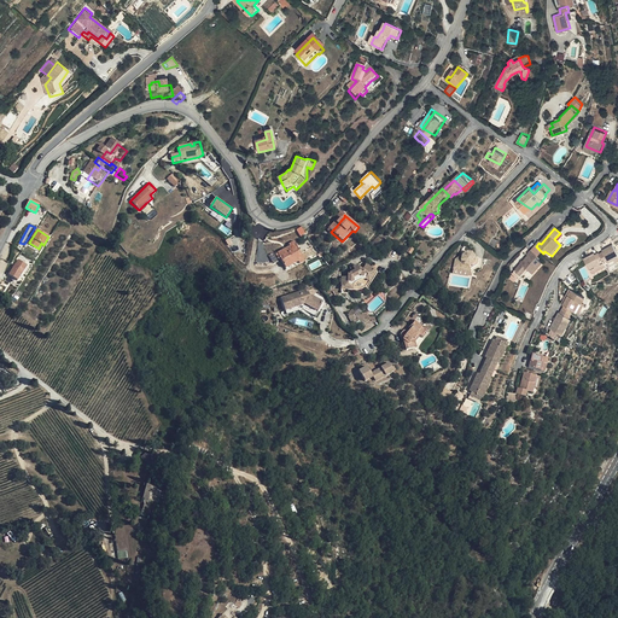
[(344,244),(355,232),(353,231),(342,242),(344,244)]
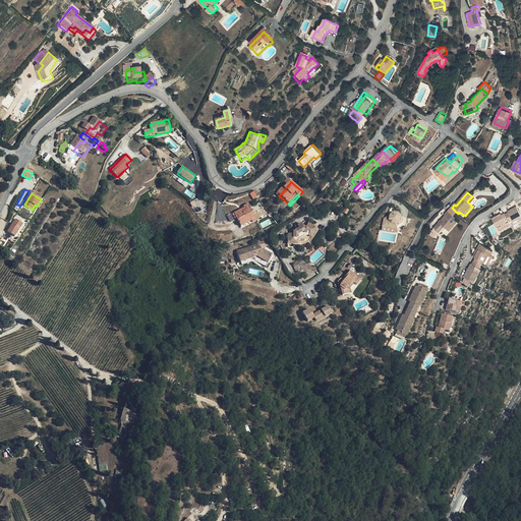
[(323,209),(330,201),(324,196),(317,205),(323,209)]
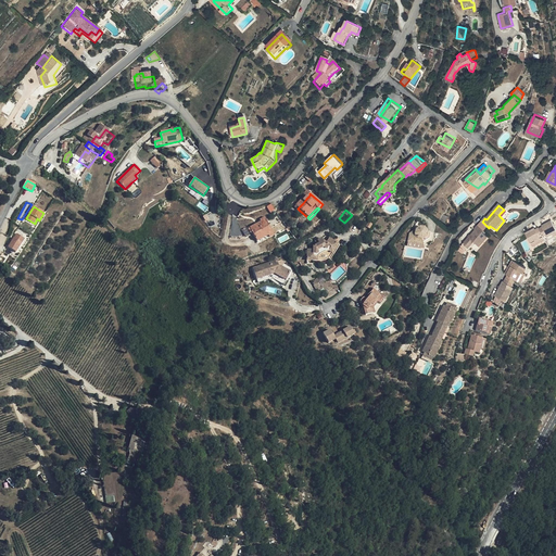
[(270,231),(266,223),(265,219),(261,222),(261,224),(250,229),(251,232),(255,242),(264,238),(267,236),(268,237),(273,235),(270,231)]
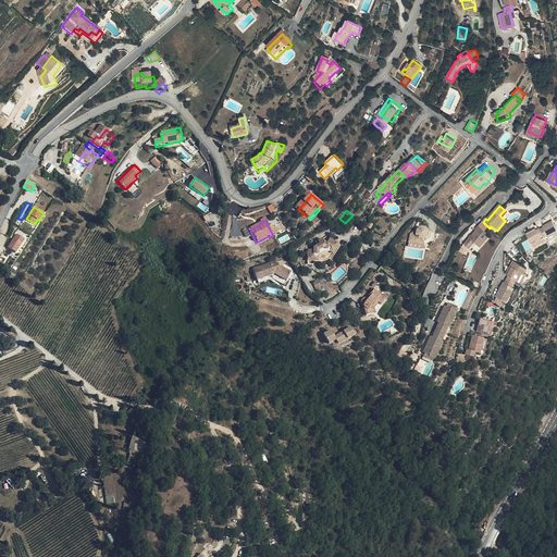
[(541,230),(545,237),(546,238),(556,232),(556,227),(553,221),(548,223),(548,224),(545,226),(541,230)]
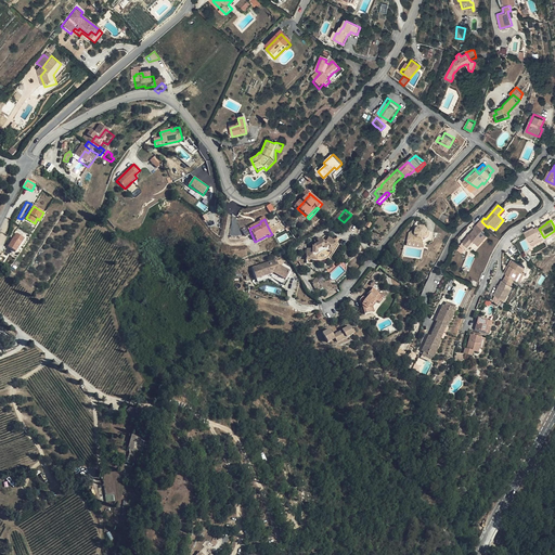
[(433,232),(434,228),(429,223),(424,222),(421,224),(421,228),(417,228),(415,230),(413,236),(428,240),(435,234),(433,232)]
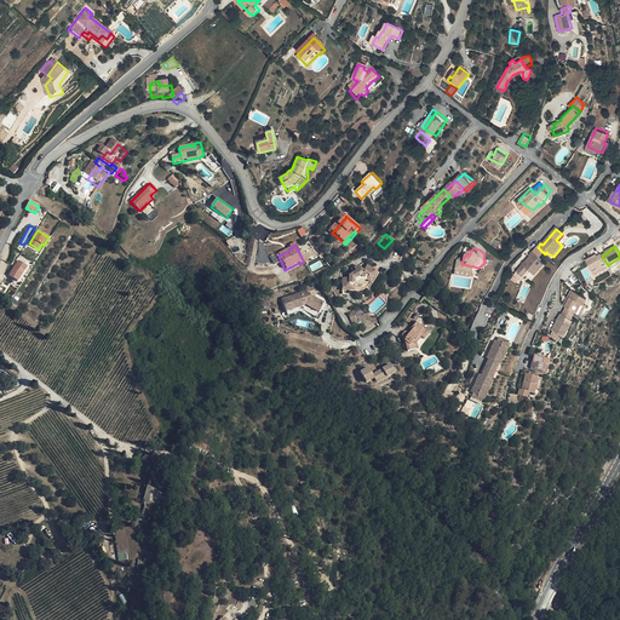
[(607,264),(602,256),(601,253),(597,256),(593,258),(592,256),(586,260),(593,271),(607,264)]
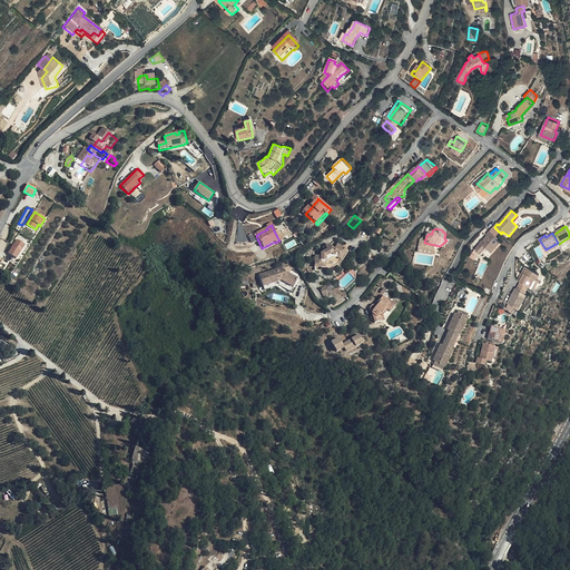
[(494,241),(495,239),(489,234),(485,237),(488,238),(475,254),(481,257),(487,251),(492,255),(501,245),(494,241)]
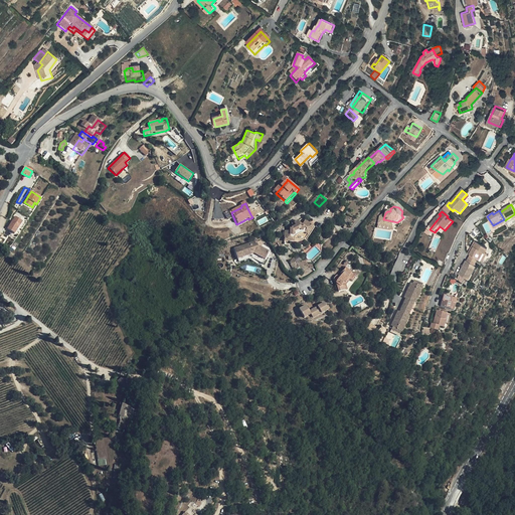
[(514,217),(514,214),(505,220),(506,221),(506,222),(514,217)]
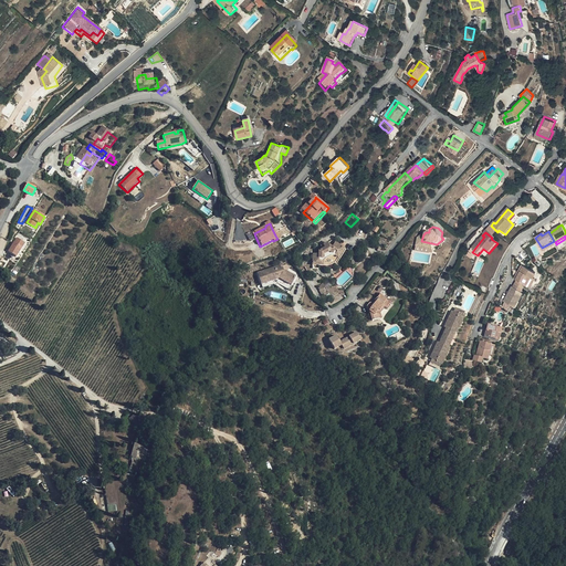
[(25,242),(18,238),(14,242),(8,251),(17,257),(22,248),(25,242)]
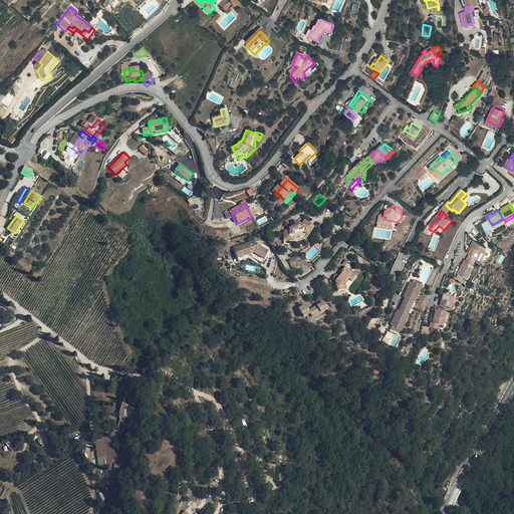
[(503,219),(492,225),(493,228),(505,221),(504,220),(503,219)]
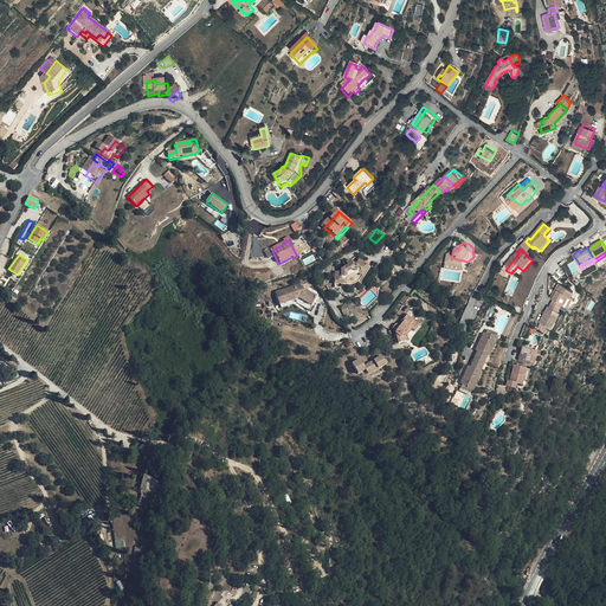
[(355,260),(350,263),(352,266),(349,268),(345,270),(345,272),(337,274),(337,287),(346,287),(346,281),(350,281),(353,278),(359,275),(362,274),(366,269),(371,272),(367,276),(368,277),(372,274),(375,269),(373,268),(372,266),(368,264),(363,262),(360,266),(358,264),(356,263),(355,260)]
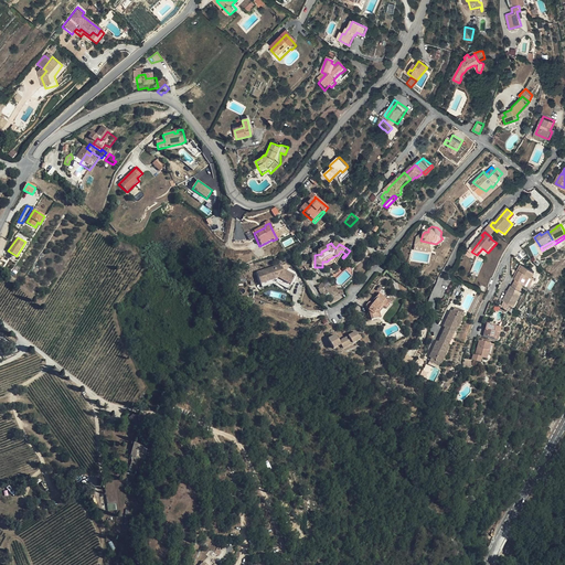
[(519,275),(516,279),(523,283),(525,280),(526,280),(531,273),(533,275),(536,268),(524,262),(518,274),(519,275)]
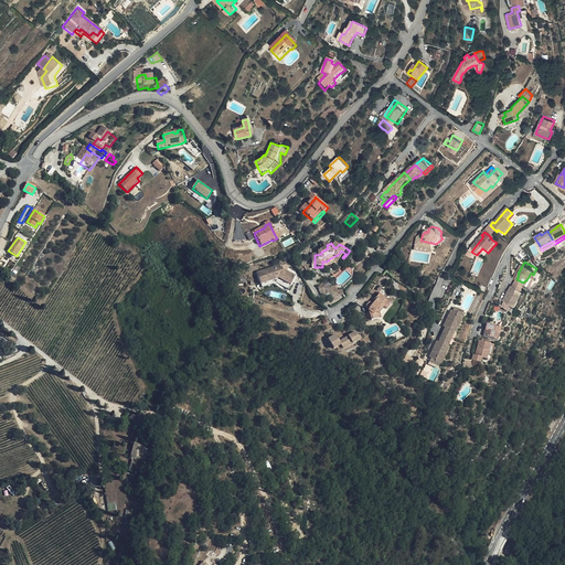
[(287,268),(286,264),(286,263),(258,270),(262,281),(263,285),(275,281),(285,288),(286,286),(290,289),(294,284),(298,276),(290,270),(287,268)]
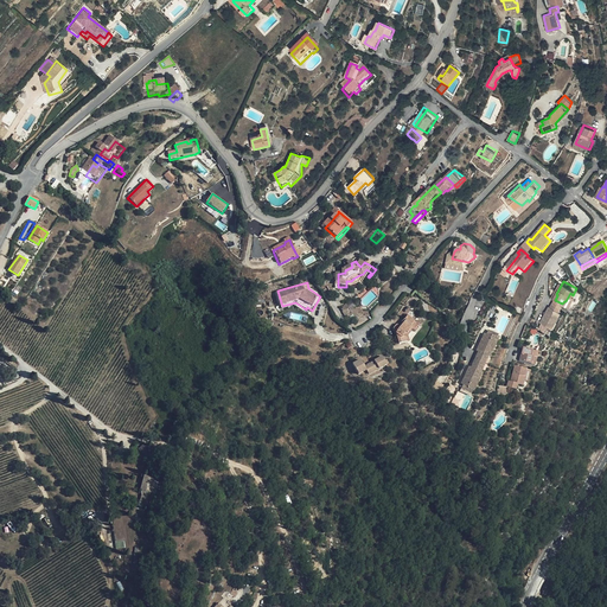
[(544,318),(550,321),(554,324),(562,310),(560,308),(562,304),(555,300),(553,304),(550,304),(543,317),(544,318)]
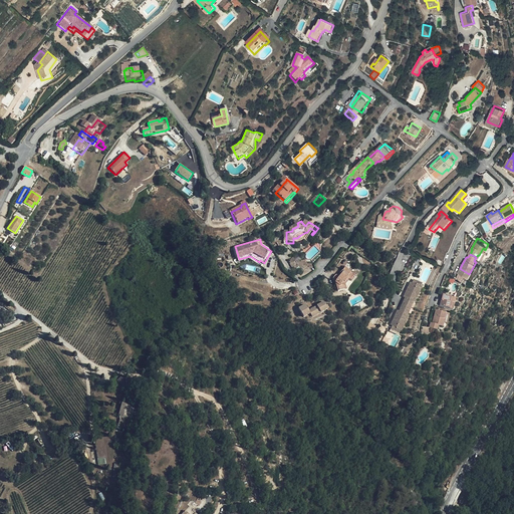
[(347,276),(351,271),(343,266),(334,279),(337,292),(346,291),(345,284),(349,278),(347,276)]
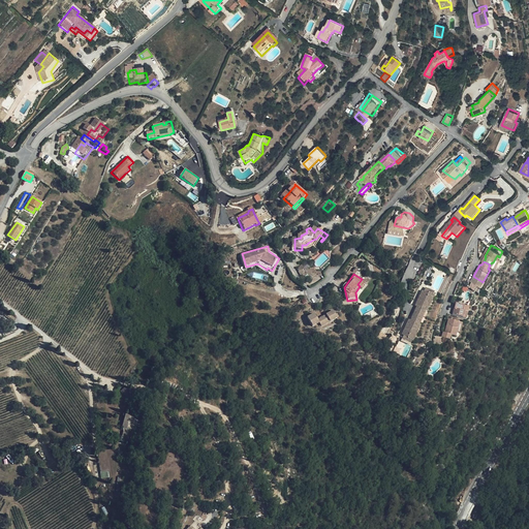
[(427,291),(424,297),(426,298),(423,303),(421,302),(418,306),(421,307),(416,313),(425,317),(429,311),(430,312),(439,296),(434,292),(433,293),(427,291)]
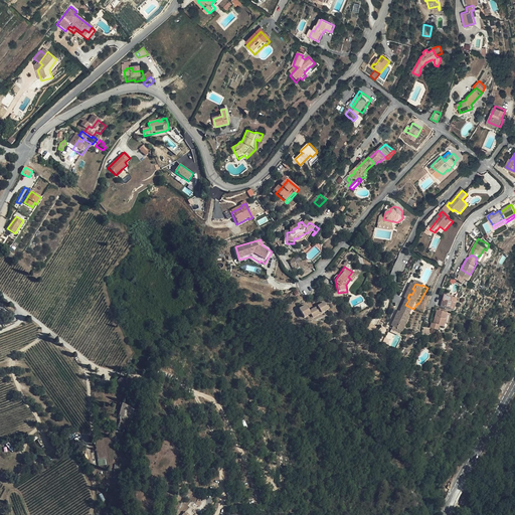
[(443,303),(454,306),(455,299),(456,300),(457,294),(446,291),(443,303)]
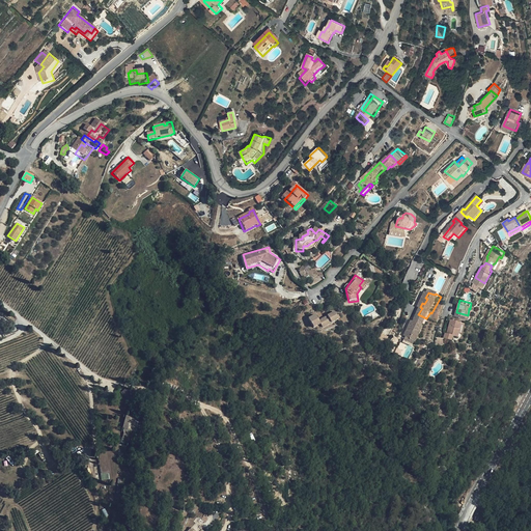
[(423,326),(426,318),(418,314),(415,322),(413,320),(411,326),(413,327),(410,331),(408,330),(406,335),(411,338),(411,339),(416,342),(424,327),(423,326)]
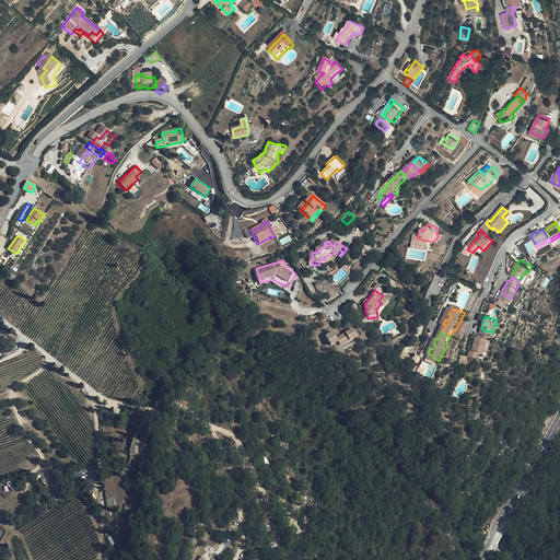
[(354,340),(351,333),(334,340),(335,345),(337,348),(354,340)]
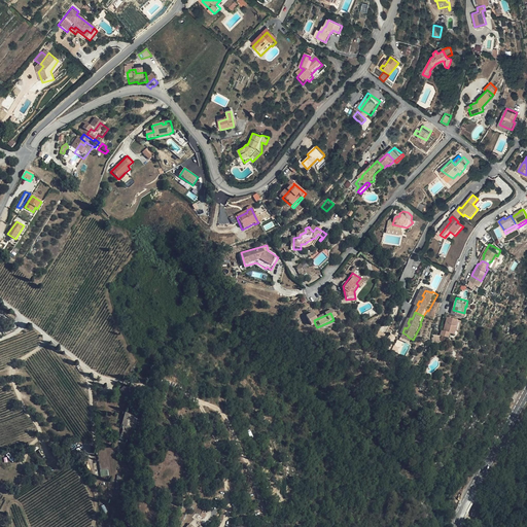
[(315,324),(314,320),(311,314),(304,318),(308,327),(315,324)]
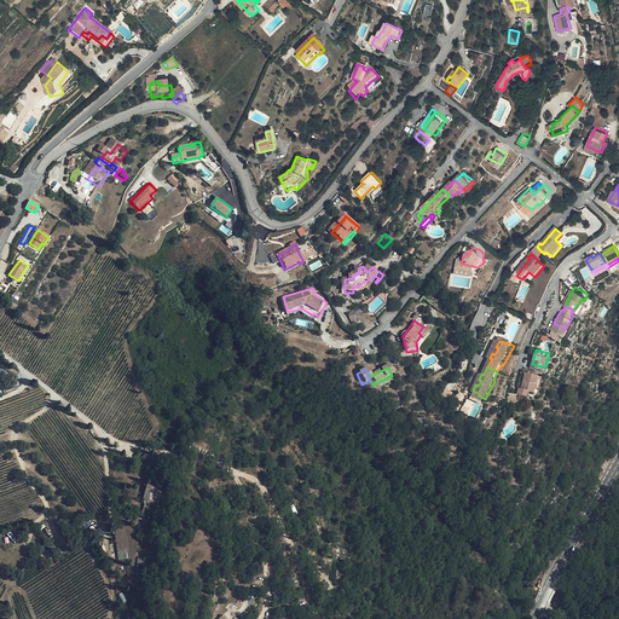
[(538,388),(539,383),(541,379),(538,379),(541,372),(530,370),(526,385),(521,385),(520,392),(531,394),(532,387),(538,388)]
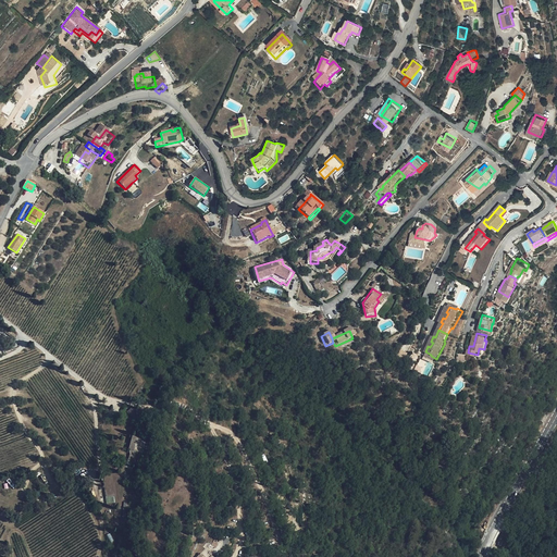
[(134,406),(133,406),(128,411),(134,418),(139,412),(134,406)]
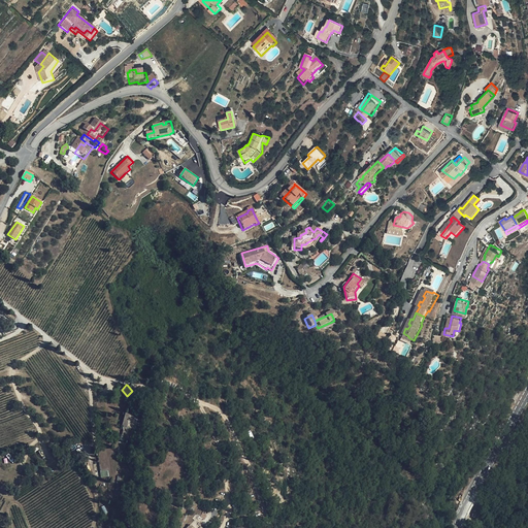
[(134,415),(126,413),(123,426),(124,427),(123,433),(129,435),(130,428),(131,428),(132,427),(132,424),(135,424),(136,419),(133,419),(134,416),(134,415)]
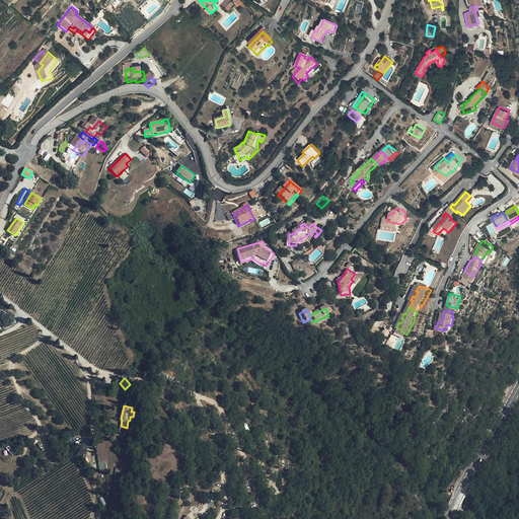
[(106,462),(104,442),(96,443),(98,463),(106,462)]
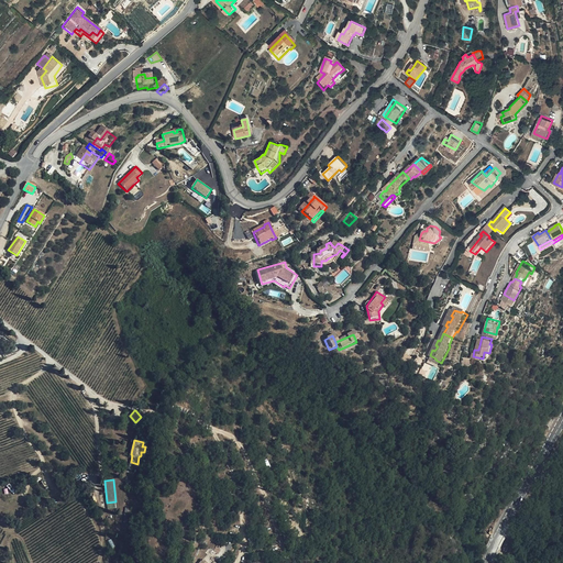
[(216,562),(211,558),(212,556),(208,553),(198,562),(216,562)]
